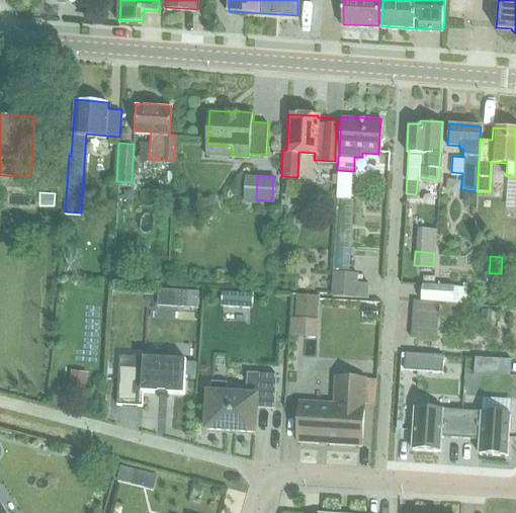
[(333,271),(331,294),(366,297),(367,283),(354,282),(355,273),(348,272),(333,271)]
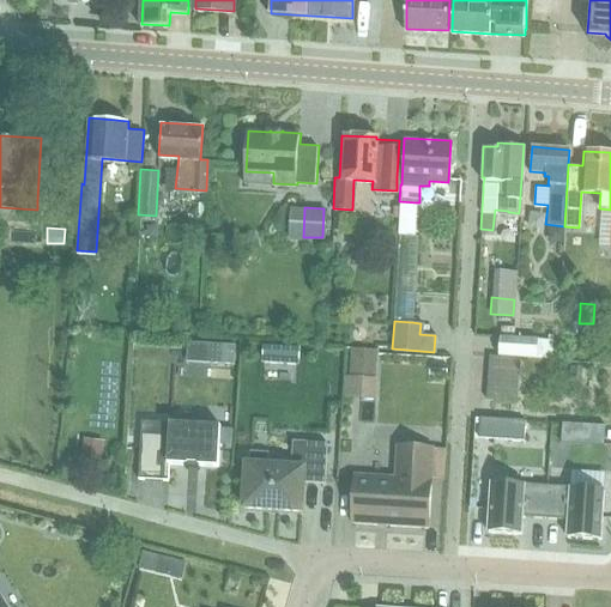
[(500,323),(498,335),(512,337),(512,333),(513,325),(500,323)]
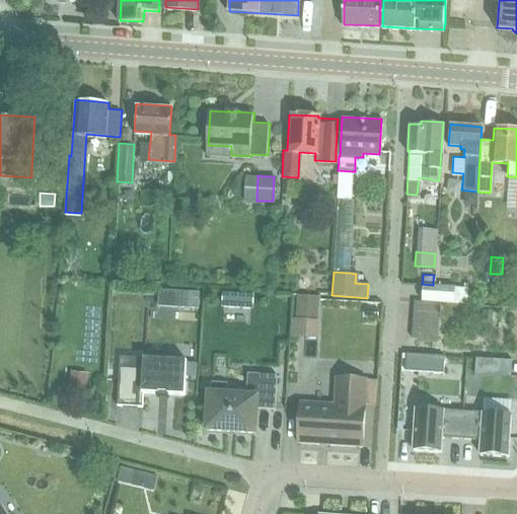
[(433,282),(433,285),(432,298),(466,300),(467,284),(433,282)]
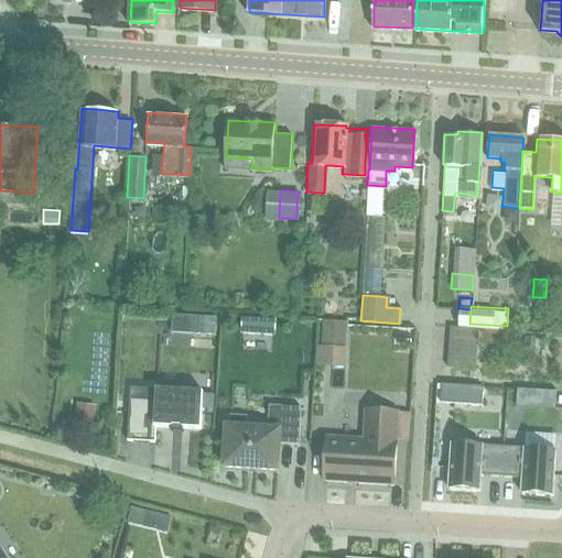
[(471,309),(458,308),(458,324),(469,324),(471,309)]
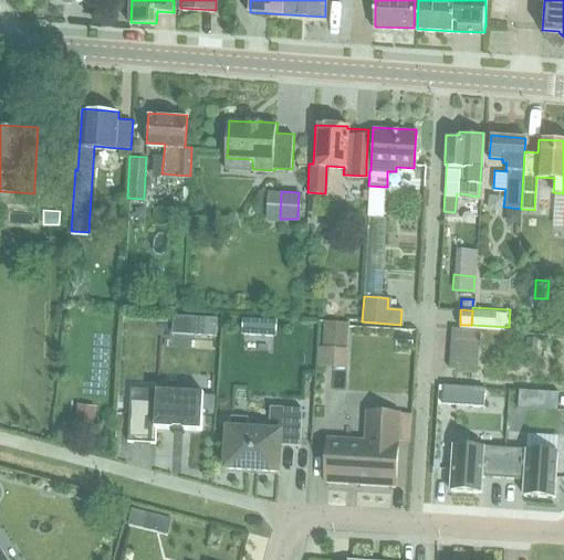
[(217,315),(195,314),(194,331),(215,333),(217,315)]
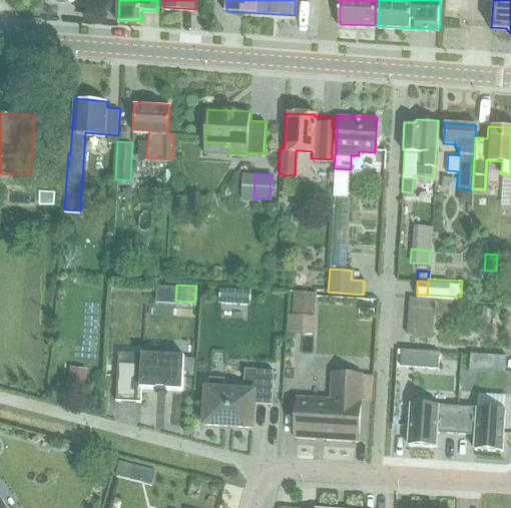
[(218,288),(217,300),(230,301),(249,302),(250,290),(231,288),(218,288)]
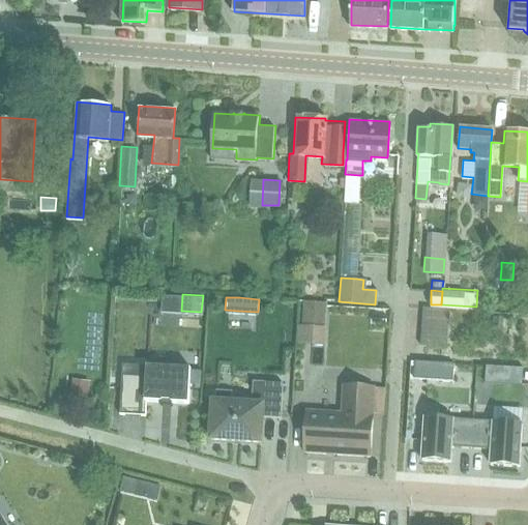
[(302,299),(300,322),(323,323),(325,301),(302,299)]
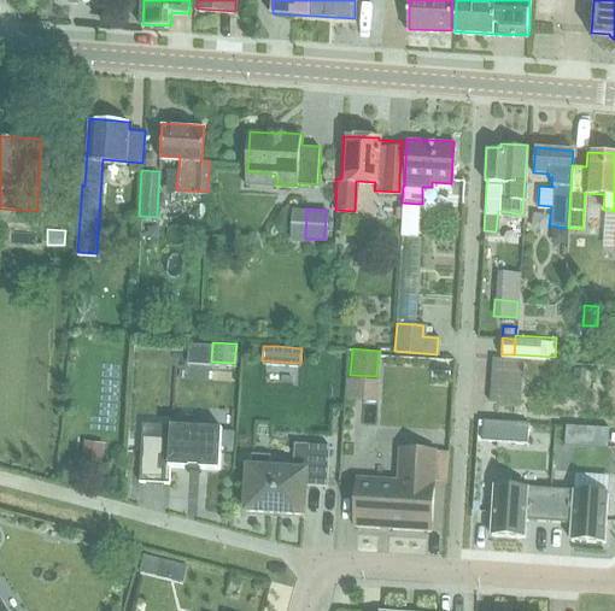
[(87,387),(105,388),(106,357),(88,356),(87,387)]
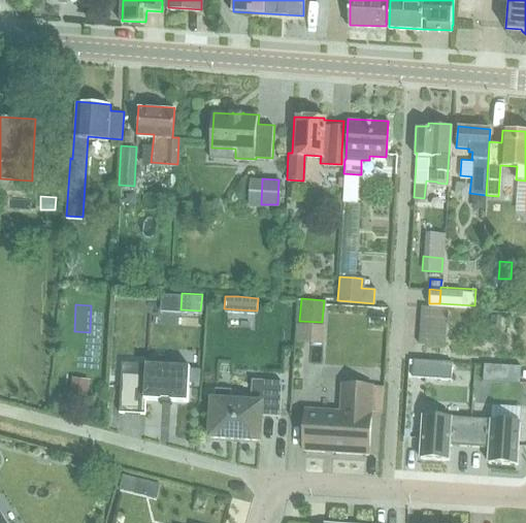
[(445,342),(447,306),(422,305),(420,340),(445,342)]
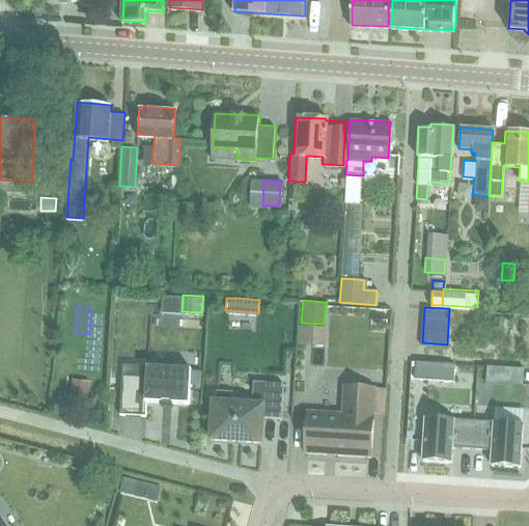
[(414,369),(414,377),(432,378),(448,379),(452,379),(453,363),(454,361),(434,360),(415,359),(414,369)]
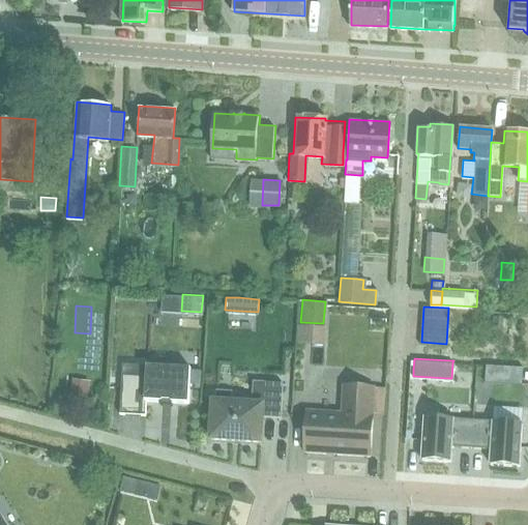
[(118,411),(144,413),(145,398),(162,399),(162,398),(170,399),(170,400),(187,401),(189,366),(145,362),(145,375),(129,375),(128,384),(120,383),(118,411)]
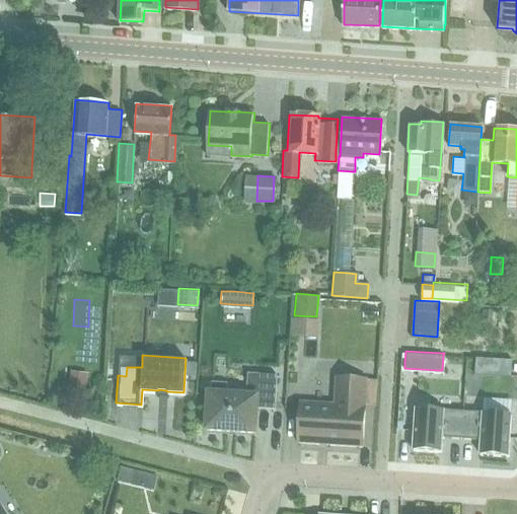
[(511,368),(511,358),(501,357),(500,368),(500,373),(510,374),(511,368)]
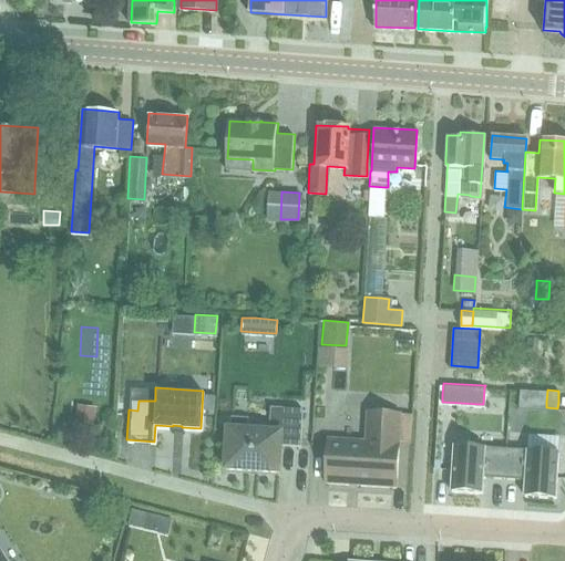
[(75,402),(73,419),(91,422),(93,404),(75,402)]
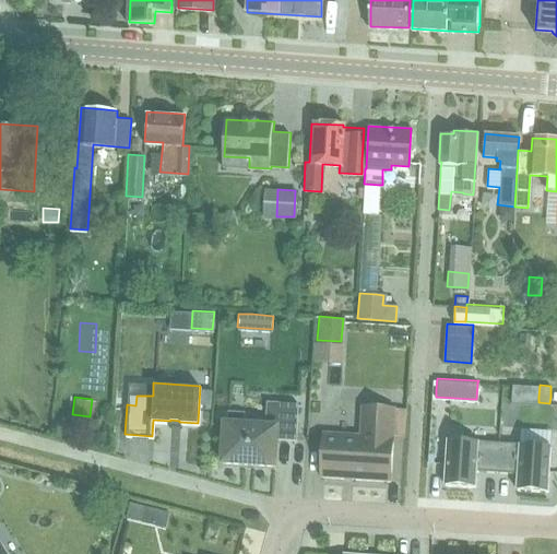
[(243,422),(243,411),(228,410),(227,421),(224,421),(222,460),(241,461),(241,462),(244,462),(244,461),(251,462),(253,462),(274,463),(275,437),(295,438),(297,402),(265,400),(264,424),(243,422)]
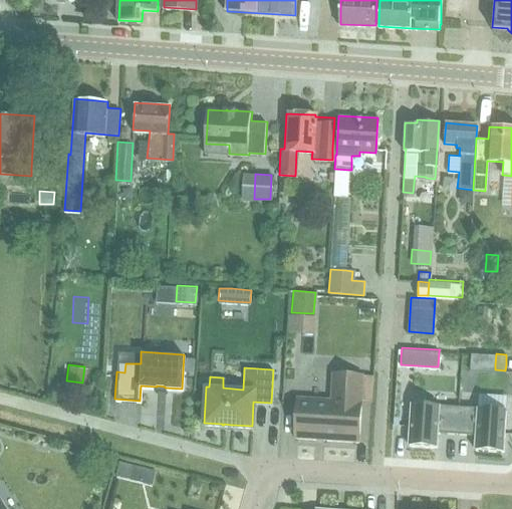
[(293,436),(357,440),(362,372),(331,371),(330,398),(296,396),(293,436)]
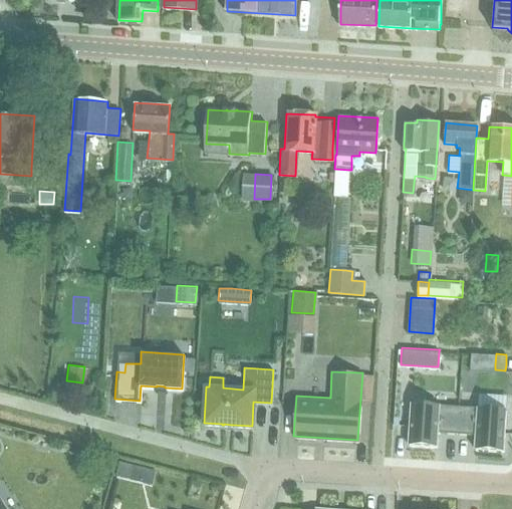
[(411,402),(408,444),(436,445),(437,431),(456,432),(458,405),(411,402)]
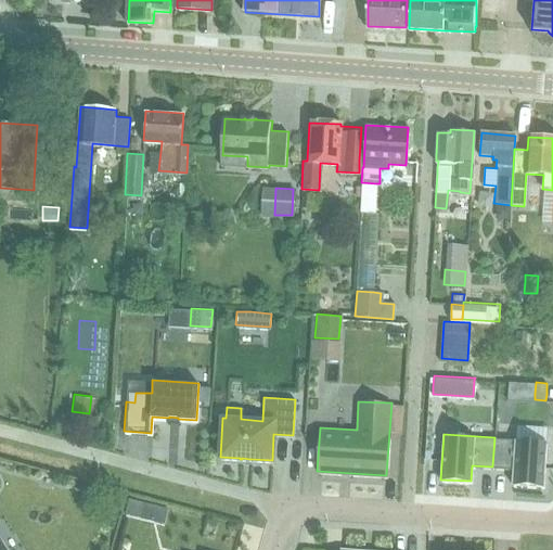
[(494,437),(492,467),(513,468),(513,484),(542,486),(544,449),(545,440),(494,437)]
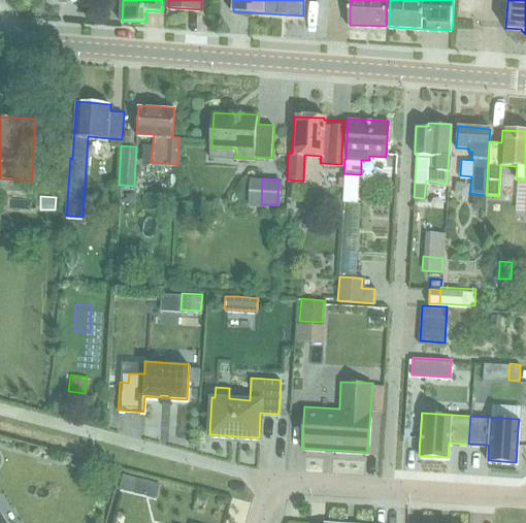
[(68,455),(67,460),(83,464),(84,460),(68,455)]
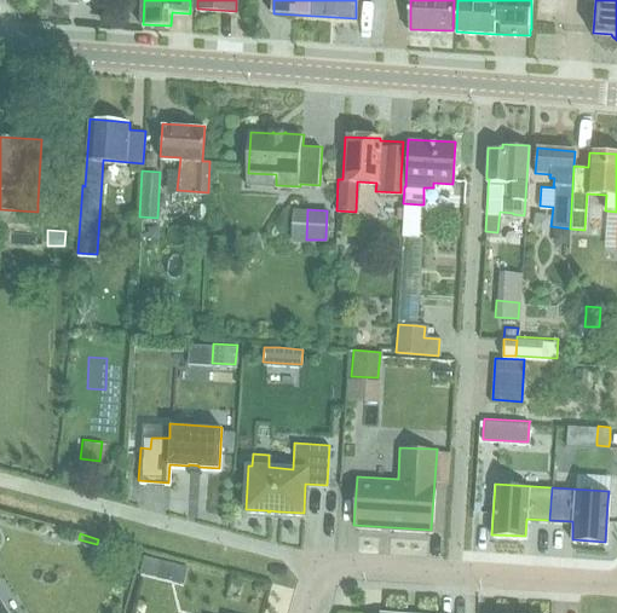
[(143,551),(139,567),(156,572),(182,578),(185,562),(160,556),(143,551)]
